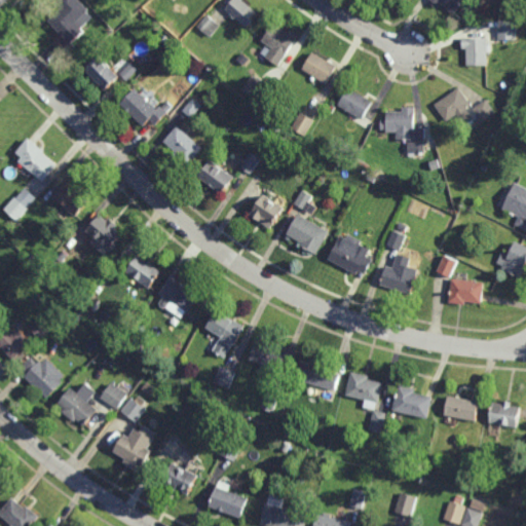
[(64,52),(54,42),(63,34),(49,21),(57,13),(53,10),(59,5),(57,2),(59,0),(80,0),(90,11),(78,24),(85,32),(64,52)]
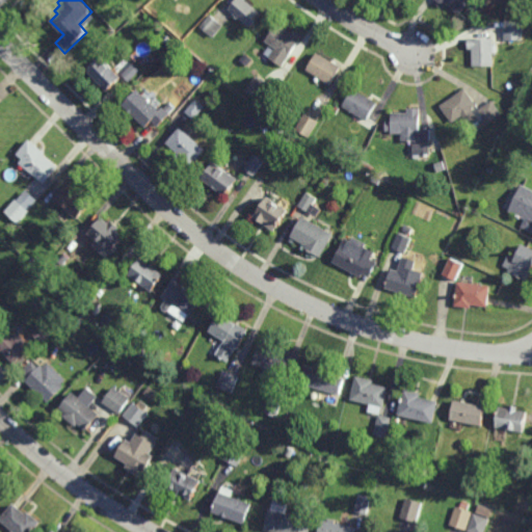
[(251,29),(239,19),(238,20),(235,18),(236,16),(229,9),(236,0),(246,0),(264,15),(251,29)]
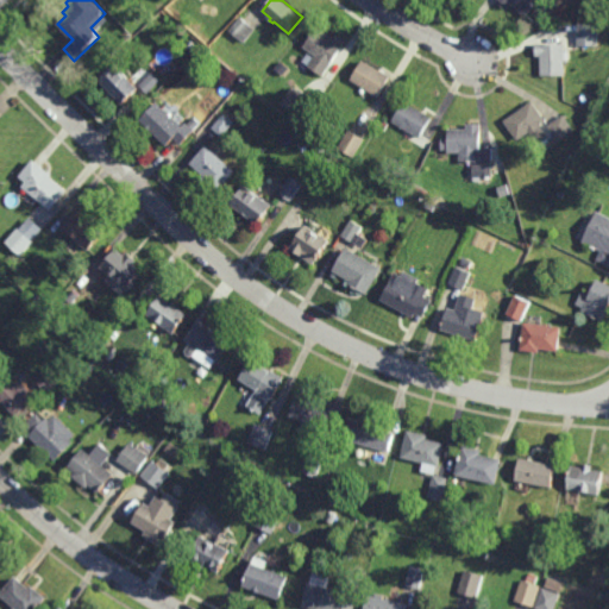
[(541,0),(529,18),(513,6),(510,7),(502,0),(541,0)]
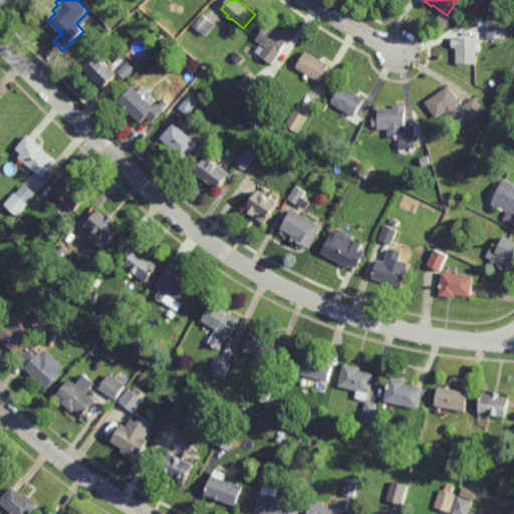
[(206,35),(193,25),(203,14),(215,24),(206,35)]
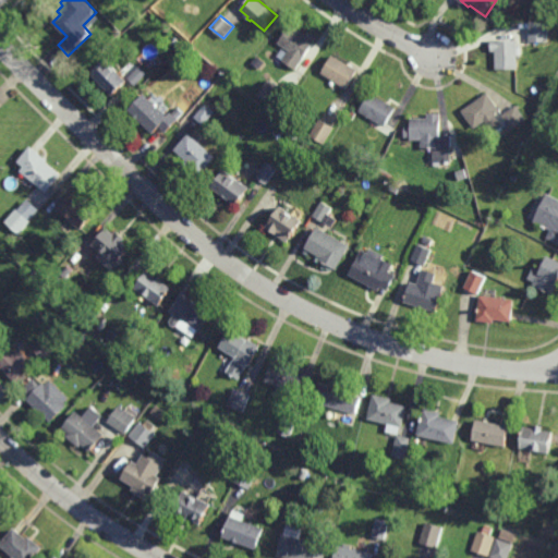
[(549,43),(530,41),(530,20),(549,20),(549,43)]
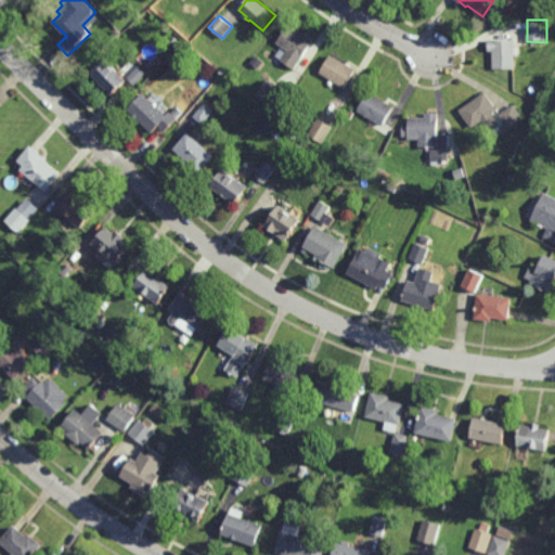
[(313,42),(294,71),(280,61),(287,50),(278,43),(289,25),(313,42)]
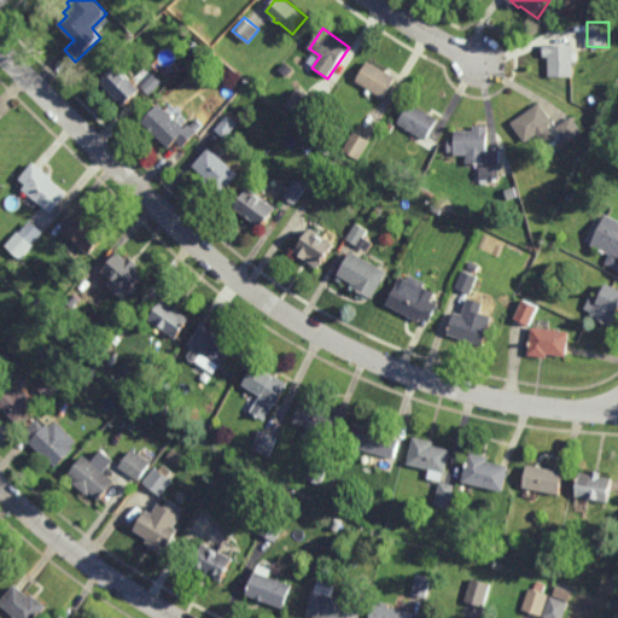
[(571,42),(573,42),(573,48),(577,48),(577,59),(573,59),(573,76),(548,76),(548,57),(544,57),(543,42),(551,42),(551,34),(571,34),(571,42)]
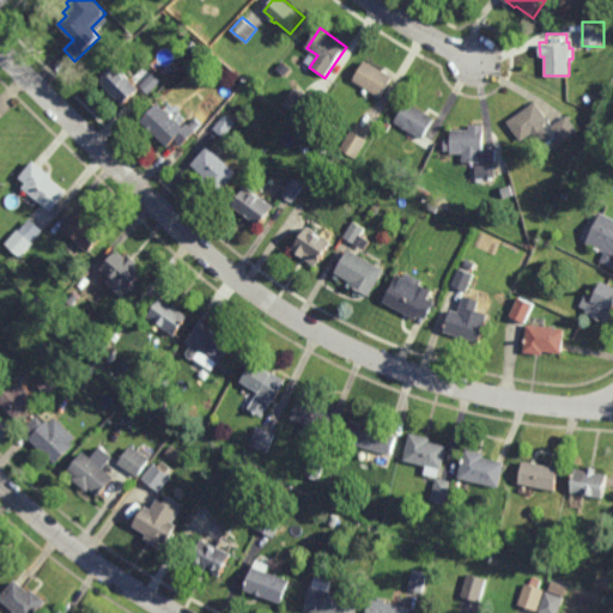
[(381,97),(352,80),(365,59),(393,76),(381,97)]
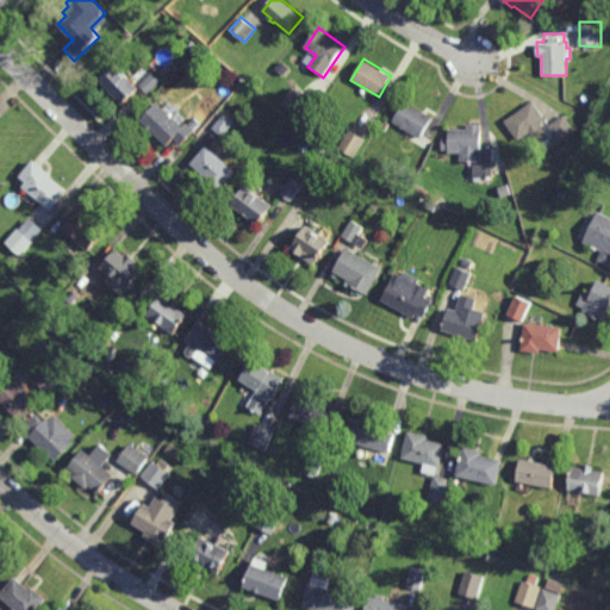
[(124,104),(100,79),(116,63),(139,88),(124,104)]
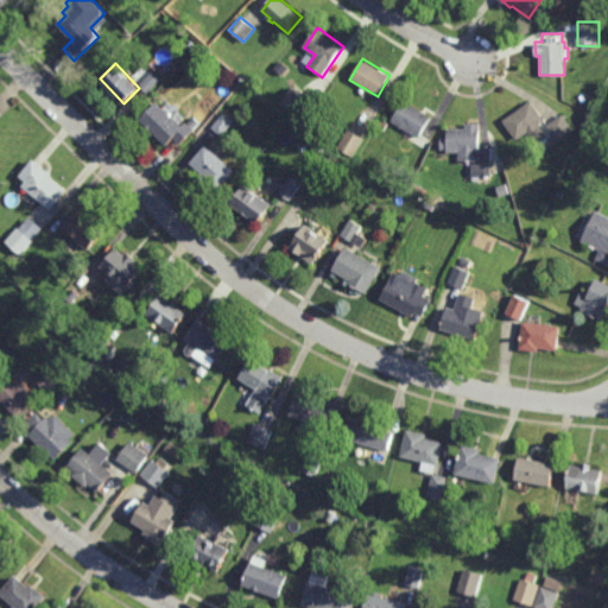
[(149,93),(140,84),(152,71),(162,80),(149,93)]
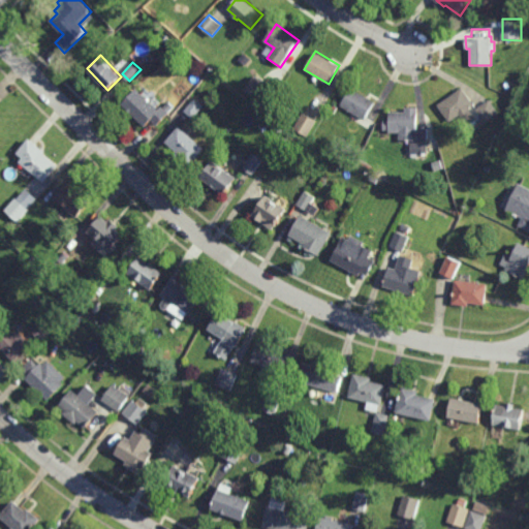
[(267,105),(245,90),(255,74),(277,89),(267,105)]
